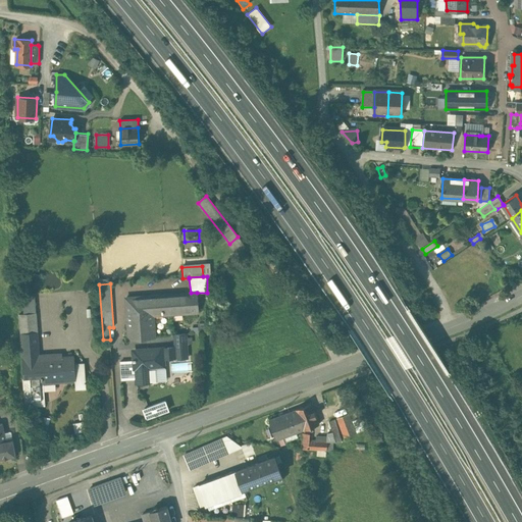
[(191,293),(125,298),(129,338),(154,336),(153,315),(198,311),(197,293),(191,293)]
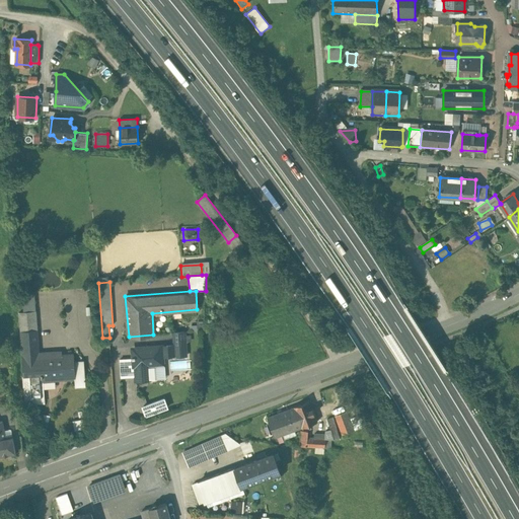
[(35,311),(19,312),(20,331),(36,329),(35,311)]
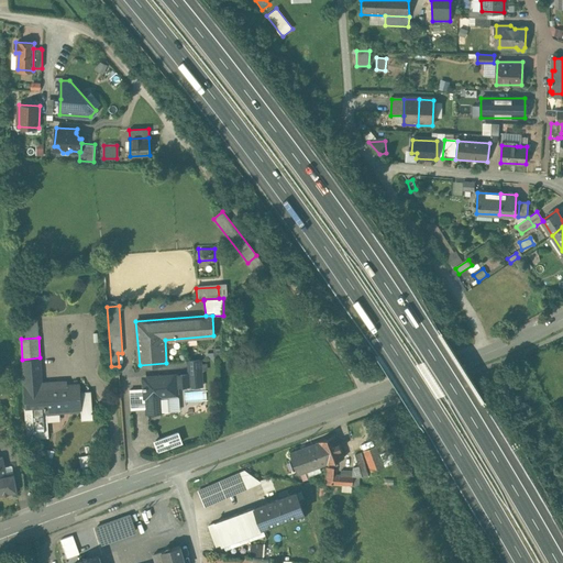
[(214,353),(210,352),(209,355),(220,359),(223,349),(217,346),(214,353)]
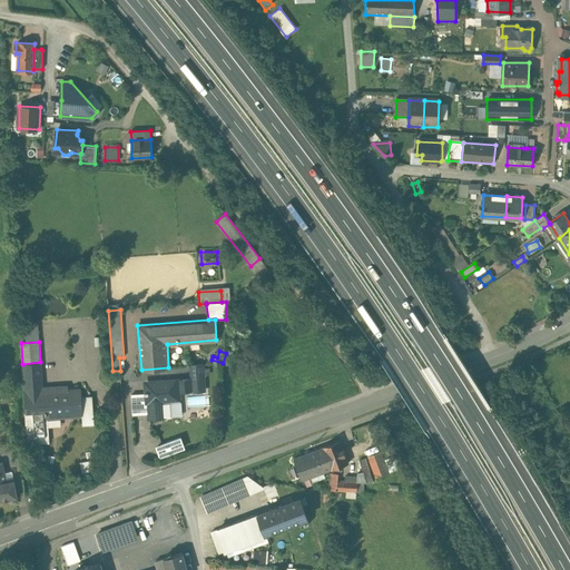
[(40,362),(22,364),(25,389),(42,387),(40,362)]
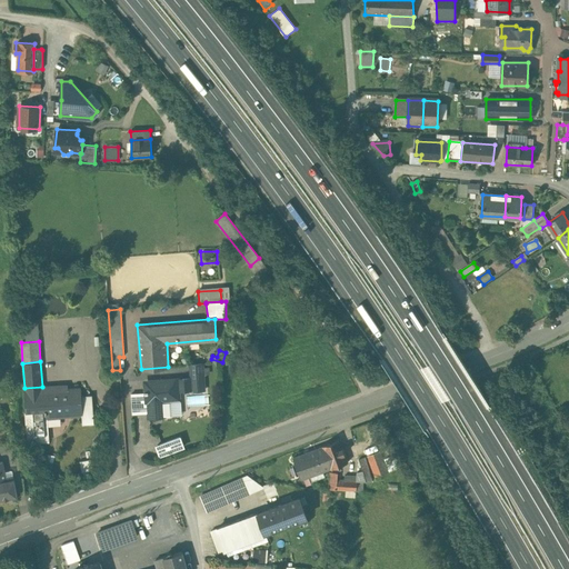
[(203,370),(190,371),(191,379),(191,389),(191,391),(205,390),(203,370)]
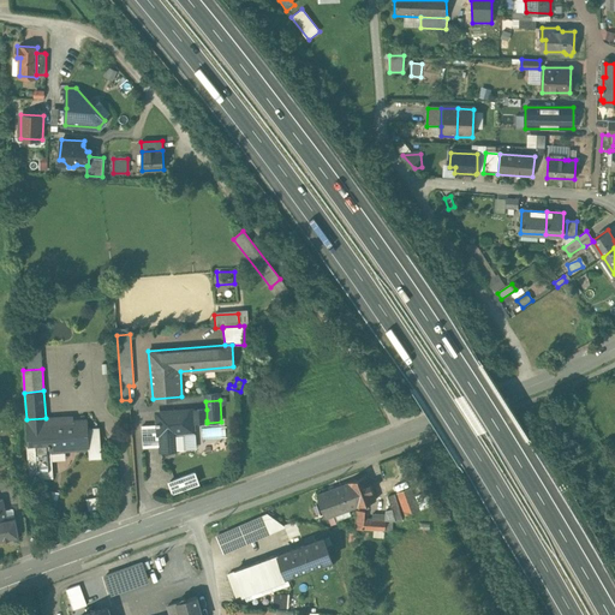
[(191,410),(173,412),(173,413),(159,416),(160,423),(156,423),(156,424),(157,424),(159,433),(160,433),(161,451),(173,449),(173,451),(174,451),(173,433),(192,430),(192,431),(193,431),(192,422),(191,410)]
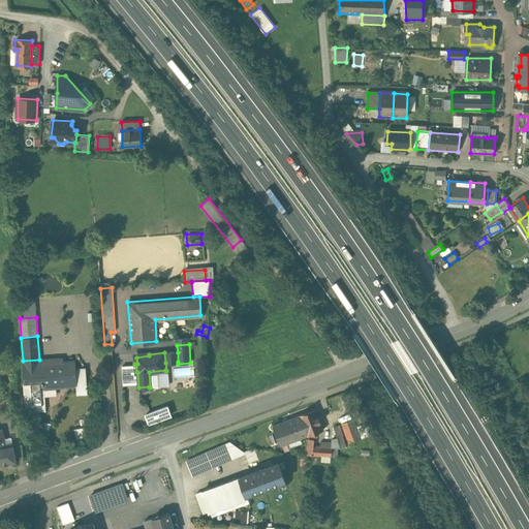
[(178,352),(164,352),(165,363),(178,362),(178,352)]
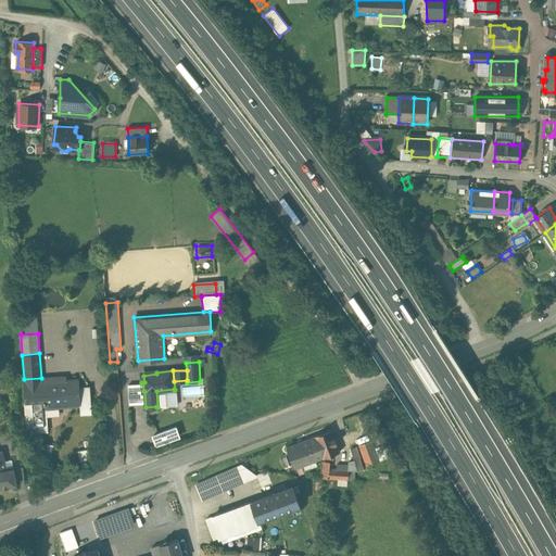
[(66,383),(58,384),(55,377),(41,378),(24,379),(25,403),(46,401),(46,404),(59,403),(59,407),(70,407),(68,405),(80,405),(78,379),(66,380),(66,383)]
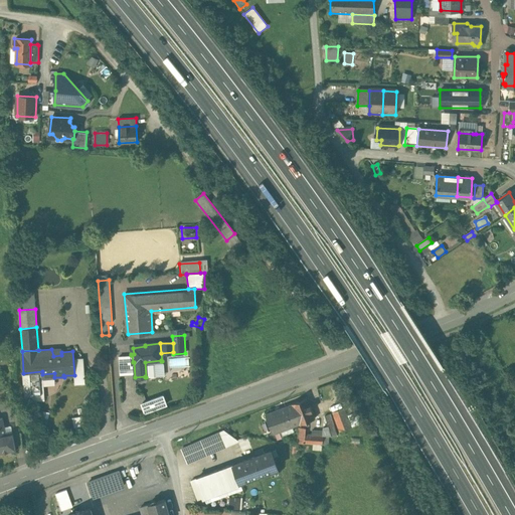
[(169,358),(170,366),(190,366),(190,357),(169,358)]
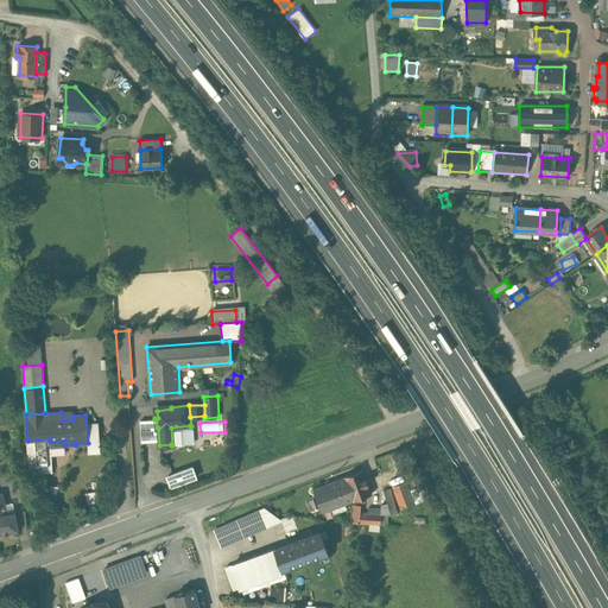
[(50,438),(27,441),(30,468),(38,467),(38,472),(52,470),(50,442),(50,438)]
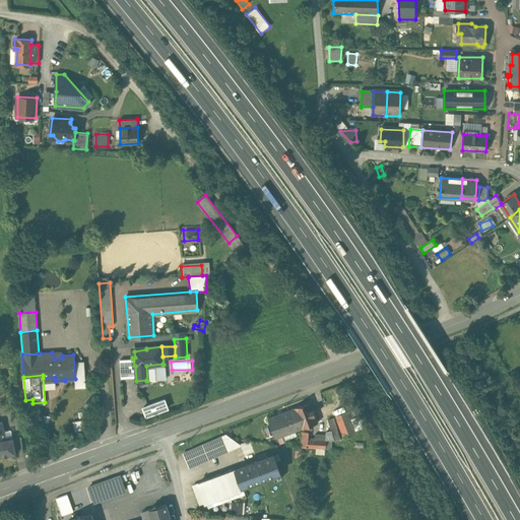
[(170,397),(146,405),(150,416),(174,407),(170,397)]
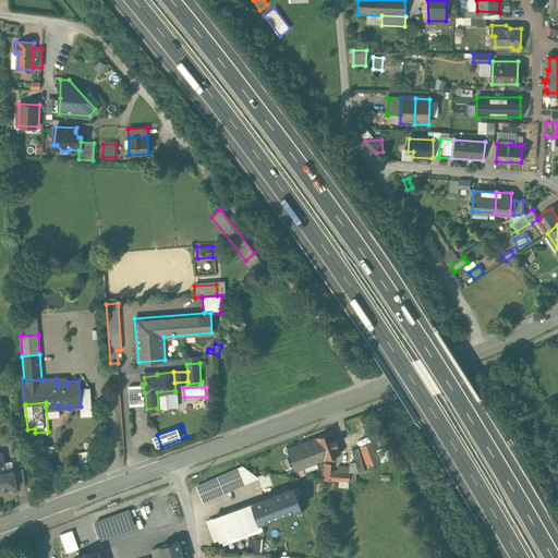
[(332,431),(288,448),(296,470),(325,459),(341,453),(332,431)]
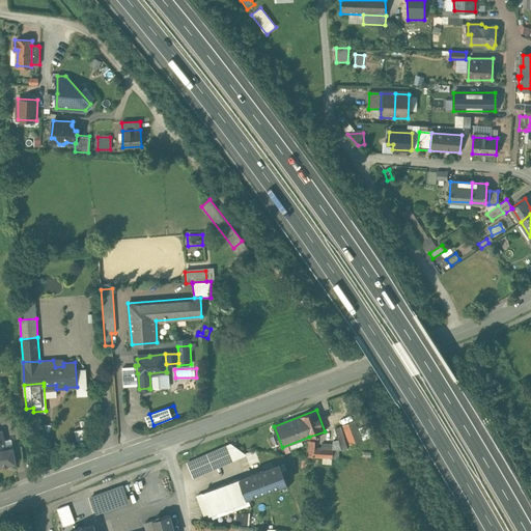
[(362,441),(355,421),(343,425),(351,445),(362,441)]
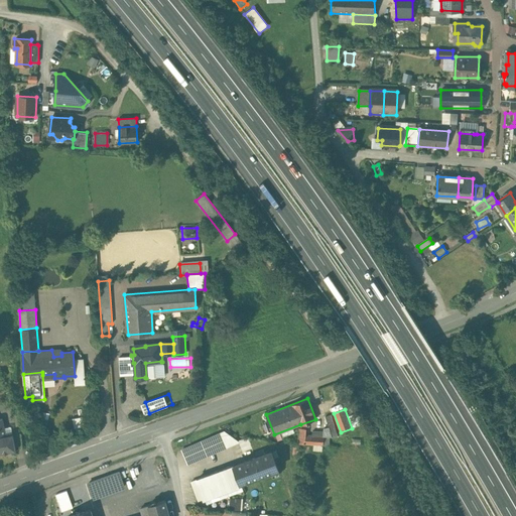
[(332,414),(326,416),(332,438),(338,436),(332,414)]
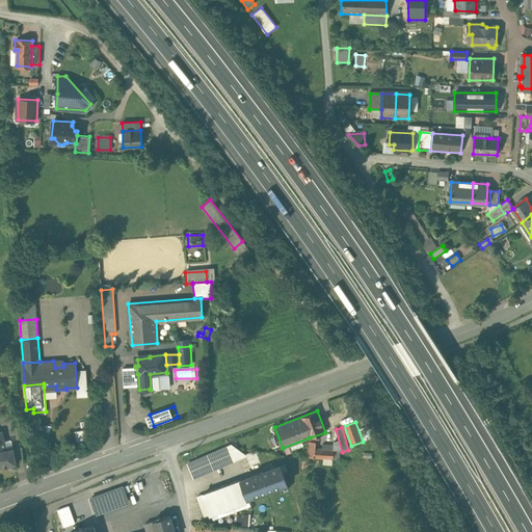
[(370,439),(366,427),(360,429),(364,442),(370,439)]
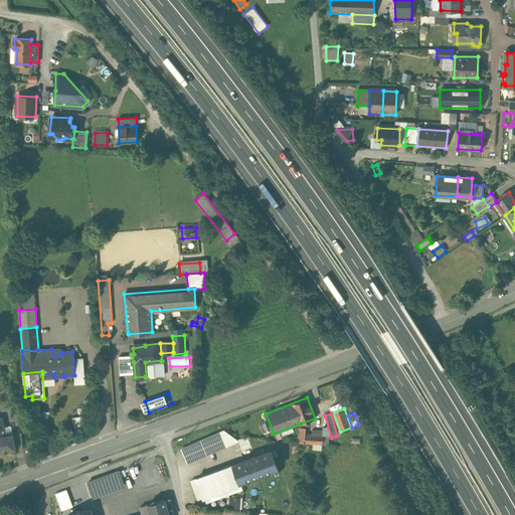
[(0,417),(0,453),(15,450),(12,433),(5,434),(2,418),(0,417)]
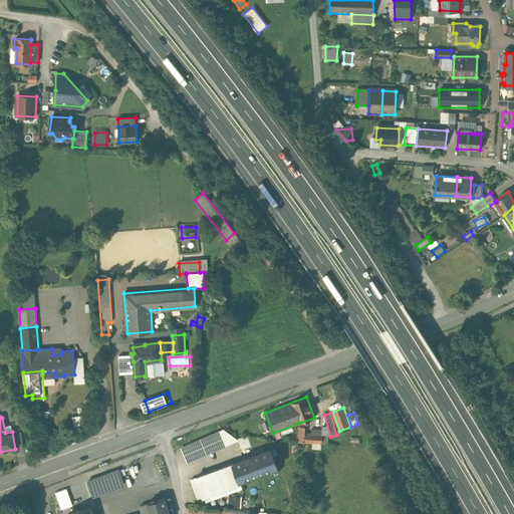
[(305,427),(298,426),(296,442),(327,444),(327,435),(322,434),(311,433),(304,433),(305,427)]
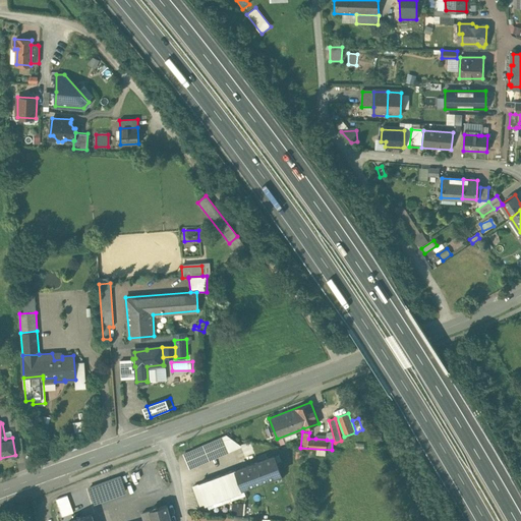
[(190,466),(241,449),(236,433),(185,451),(190,466)]
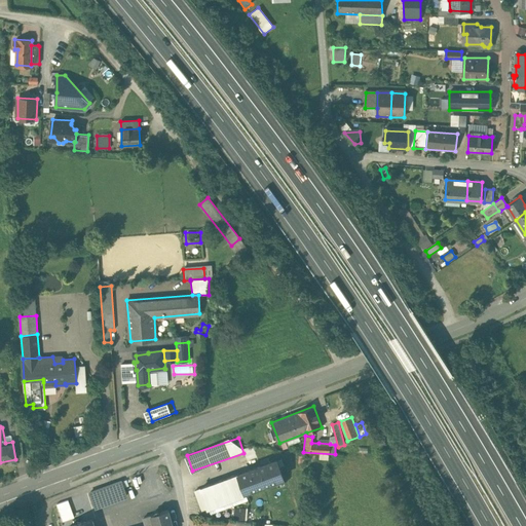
[(276,460),(200,488),(208,508),(246,494),(245,492),(283,478),(284,479),(284,478),(276,459),(276,460)]
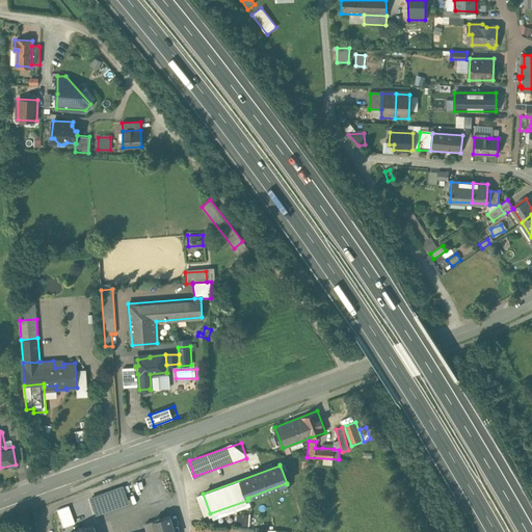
[(123,486),(99,495),(90,498),(97,512),(128,501),(123,486)]
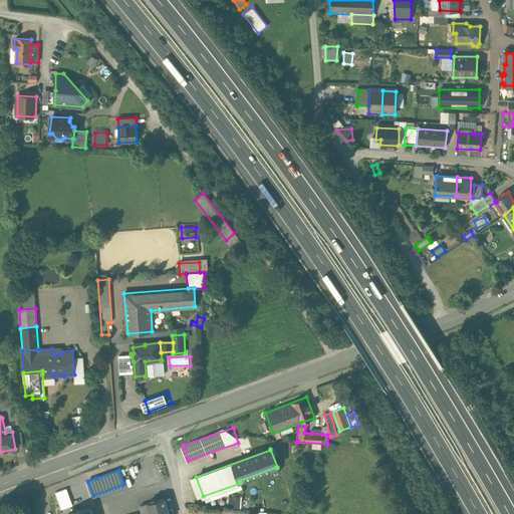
[(62,503),(77,498),(73,486),(58,491),(62,503)]
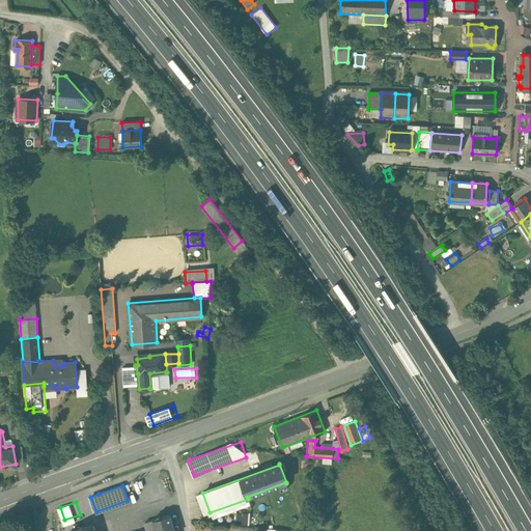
[(152,520),(155,528),(156,530),(174,530),(170,514),(152,520)]
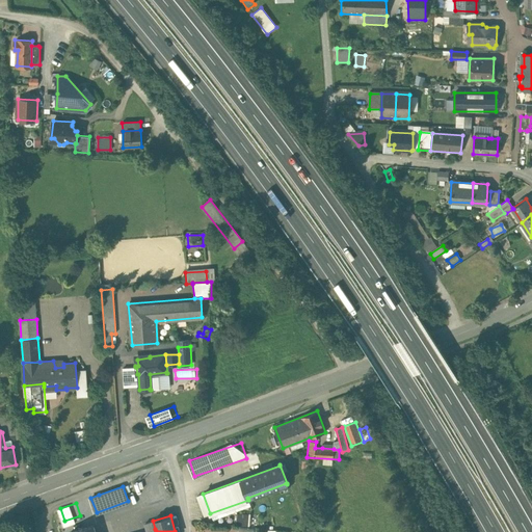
[(153,521),(145,523),(148,531),(155,529),(153,521)]
